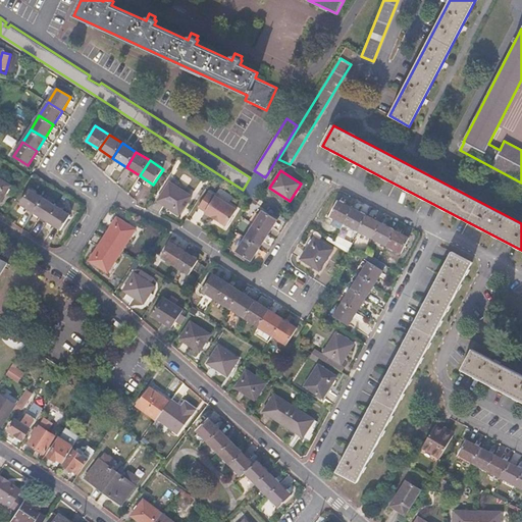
[(0,201),(10,186),(0,178),(0,201)]
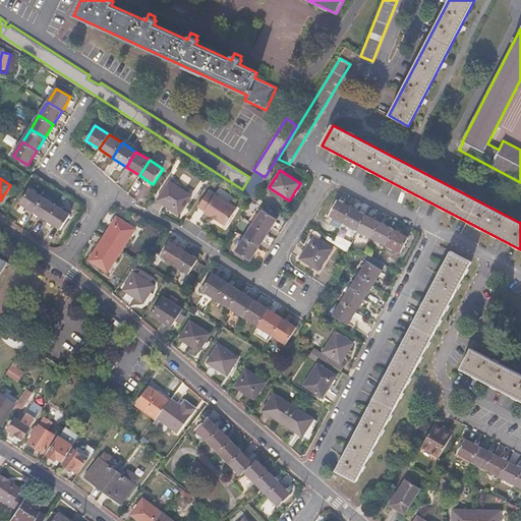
[(190,195),(170,181),(158,200),(178,215),(190,195)]
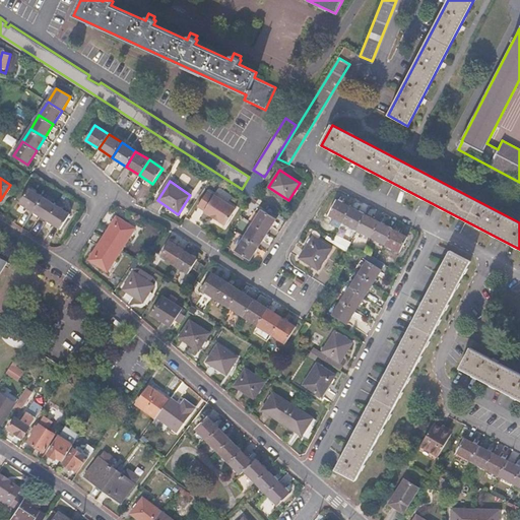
[(42,197),(28,189),(19,203),(33,211),(42,197)]
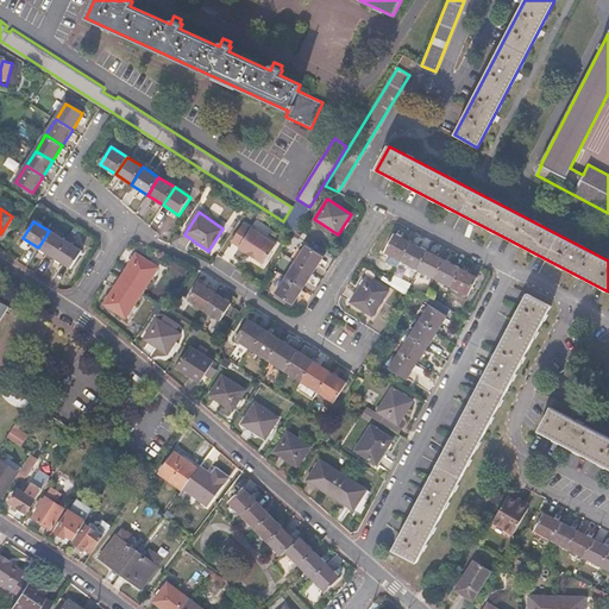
[(242,223),(230,244),(262,263),(276,242),(242,223)]
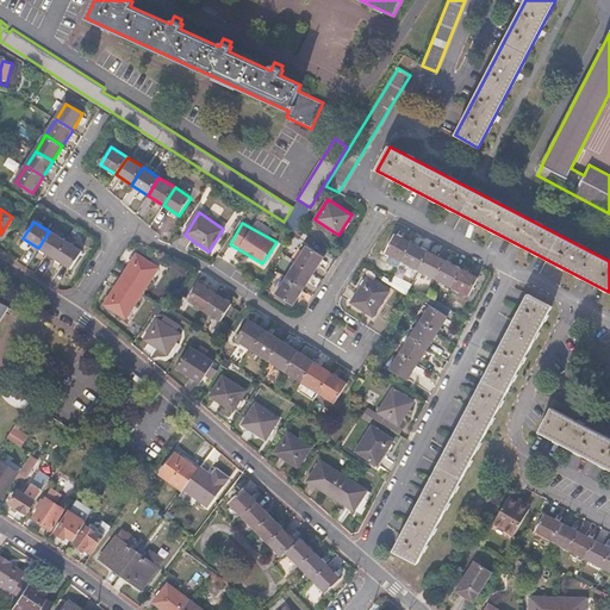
[(66,241),(49,231),(38,248),(55,259),(66,241)]
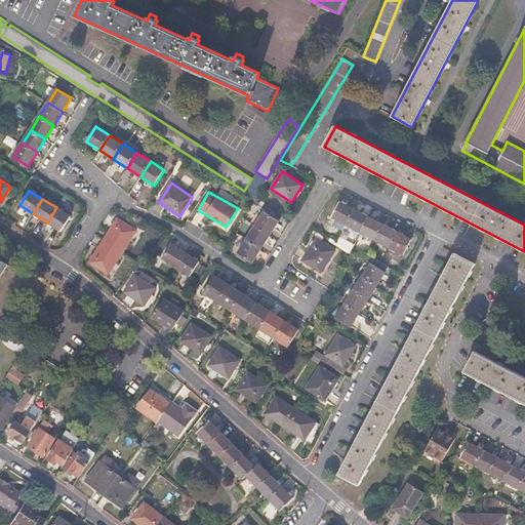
[(354,209),(340,202),(332,218),(346,226),(354,209)]
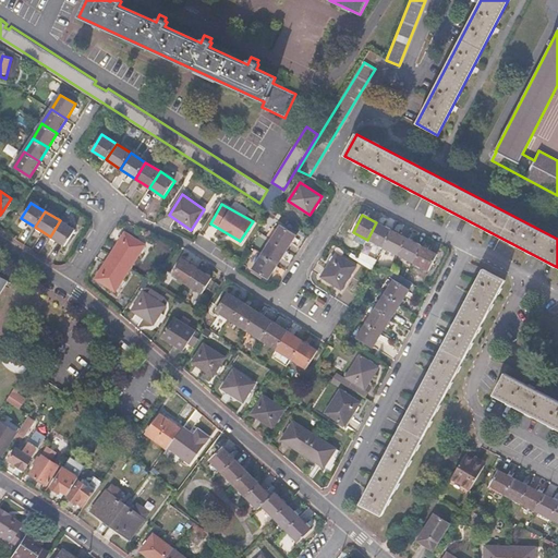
[(74,230),(60,220),(50,237),(64,245),(74,230)]
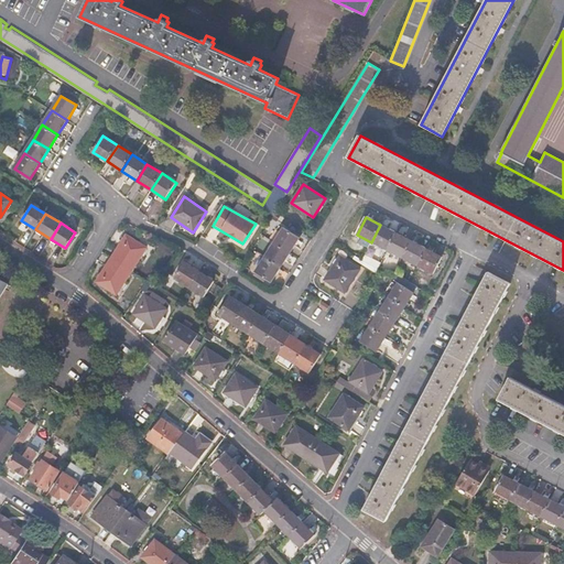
[(397,234),(380,225),(371,242),(388,250),(397,234)]
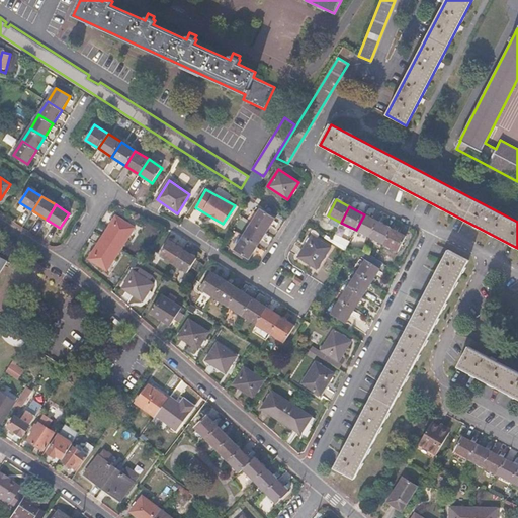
[(274,219),(261,209),(252,223),(266,232),(274,219)]
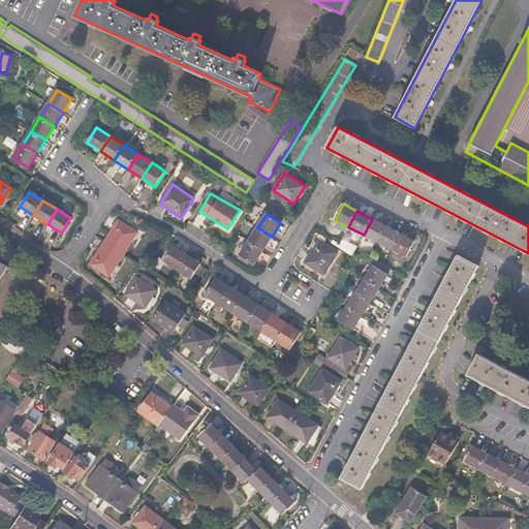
[(386,226),(372,219),(364,235),(378,243),(386,226)]
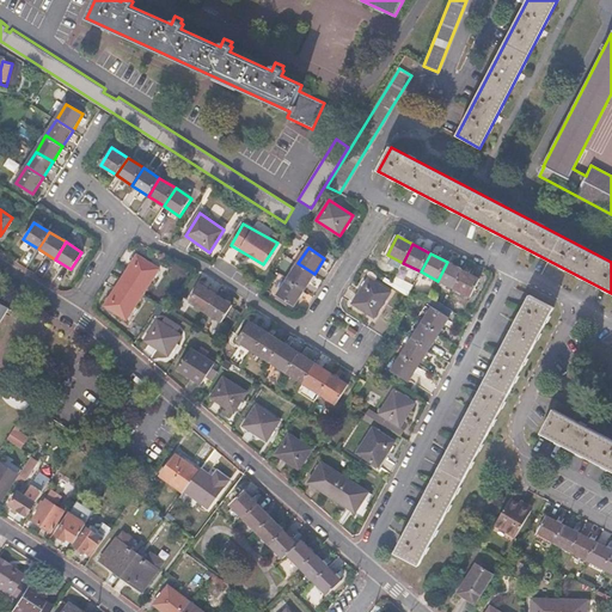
[(159,269),(138,255),(122,280),(144,293),(159,269)]
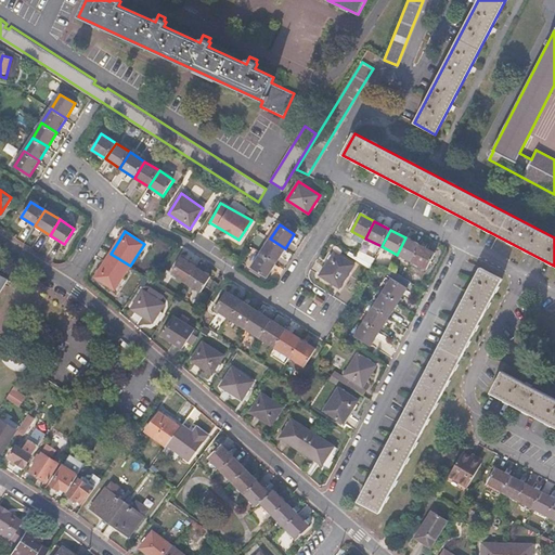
[(420,245),(405,237),(397,255),(412,262),(420,245)]
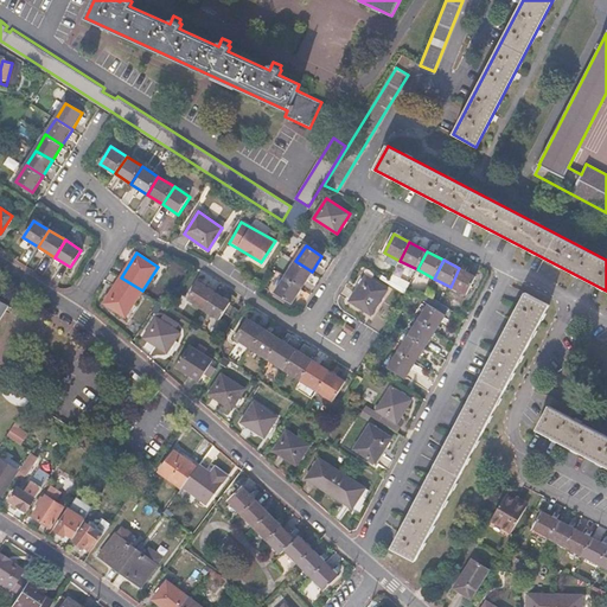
[(312,272),(295,261),(285,276),(301,287),(312,272)]
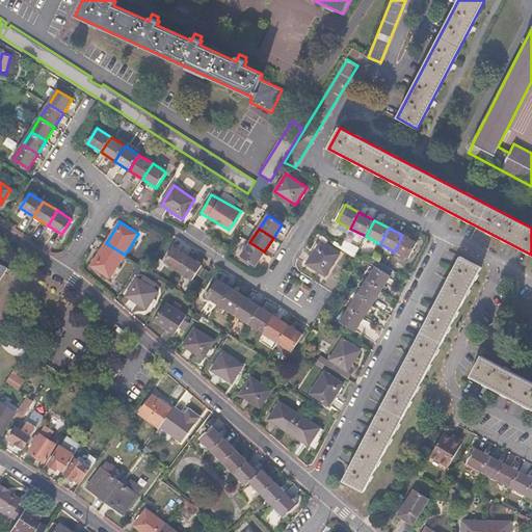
[(417,243),(402,235),(395,251),(408,259),(417,243)]
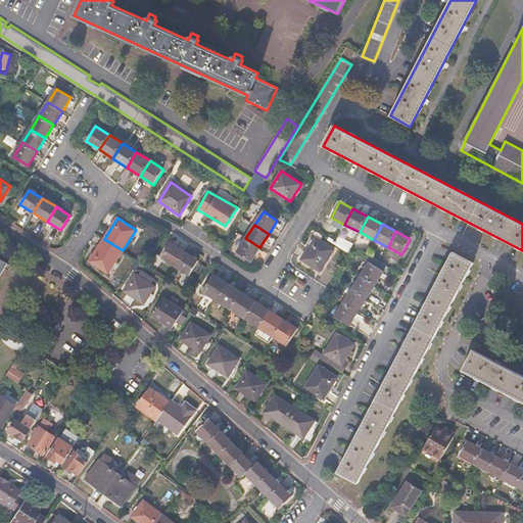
[(259,247),(245,238),(237,251),(251,262),(259,247)]
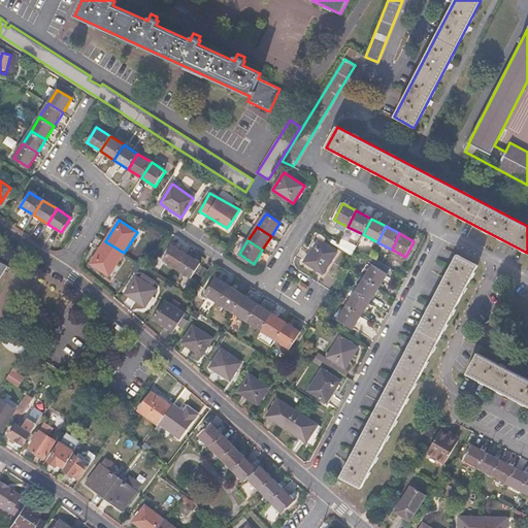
[(336,252),(319,240),(304,263),(323,274),(336,252)]
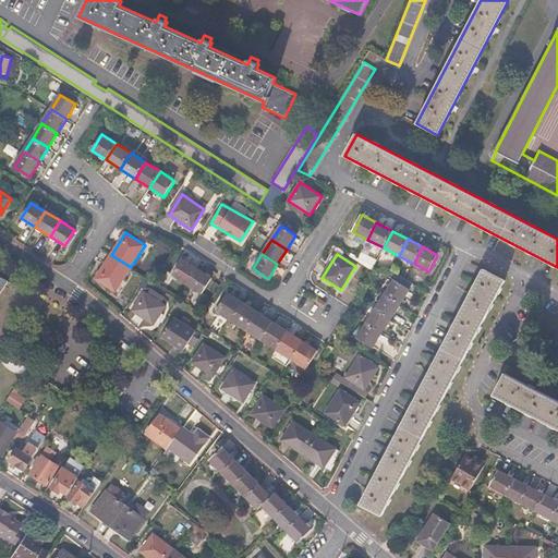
[(131,267),(111,255),(95,278),(114,291),(131,267)]
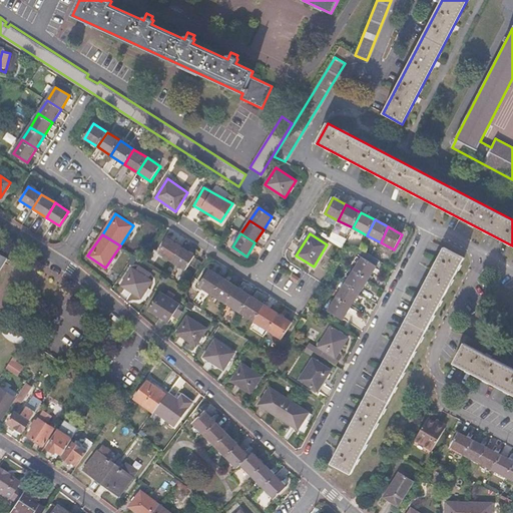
[(180,247),(167,239),(158,252),(171,262),(180,247)]
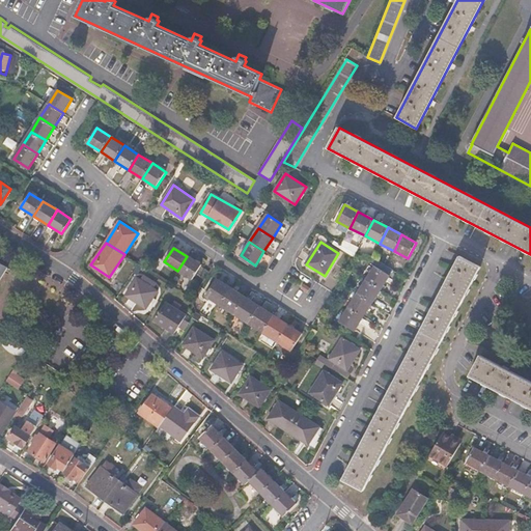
[(201,266),(187,256),(177,271),(192,280),(201,266)]
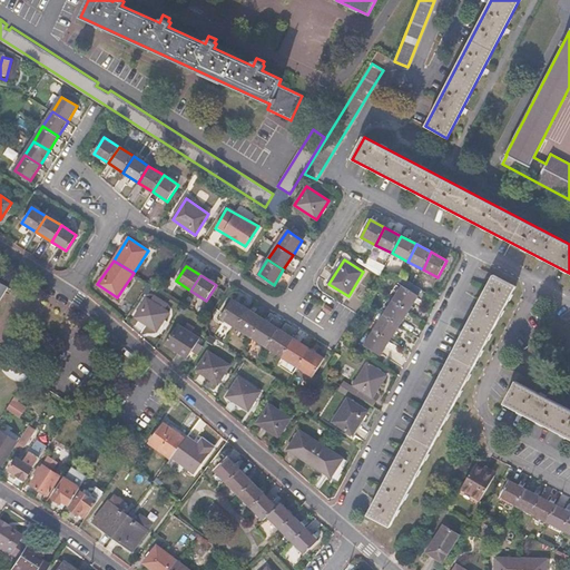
[(514,287),(493,276),(367,514),(389,526),(514,287)]
